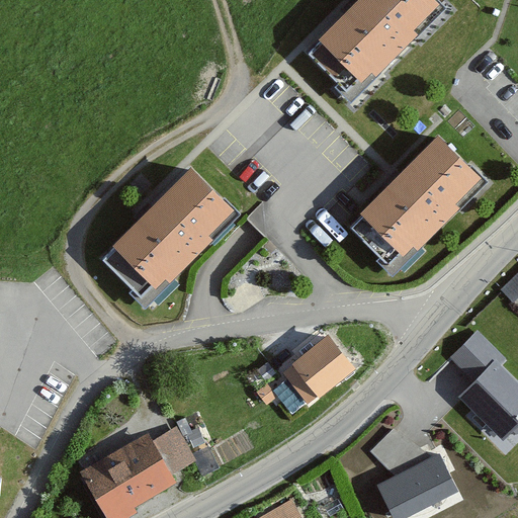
[(442,6),(435,0),(360,0),(322,39),(366,83),(442,6)]
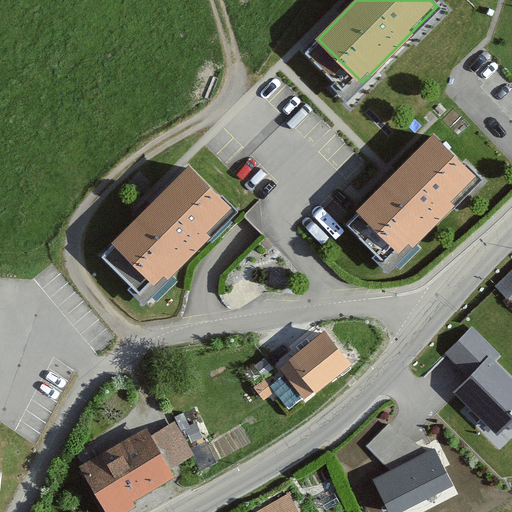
[(467,173),(421,128),(347,204),(392,249),(467,173)]
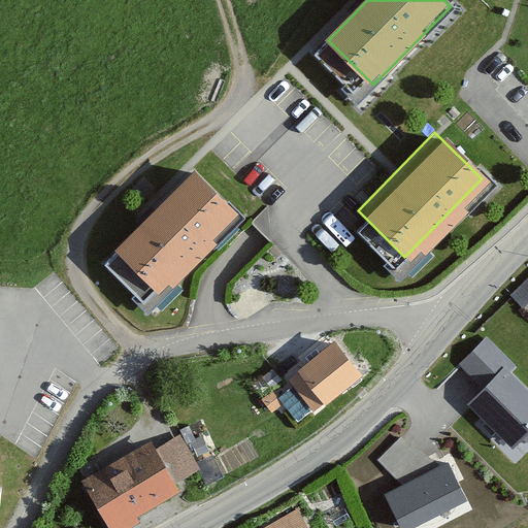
[(239,220),(191,172),(111,253),(161,300),(239,220)]
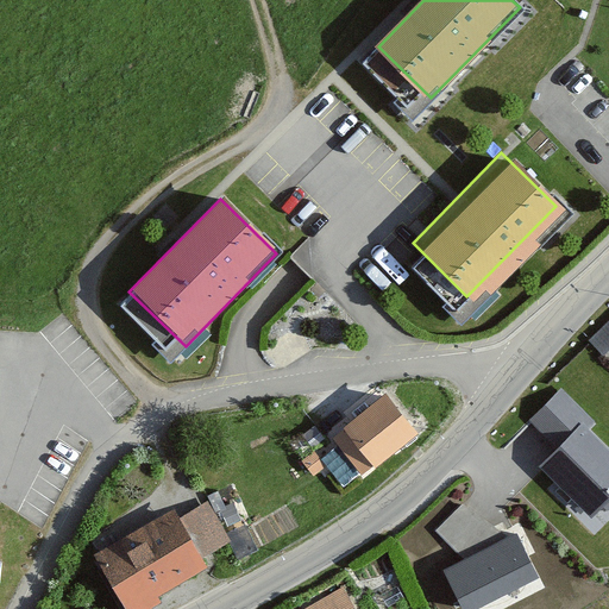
[(600,344),(608,336),(608,314),(590,332),(600,344)]
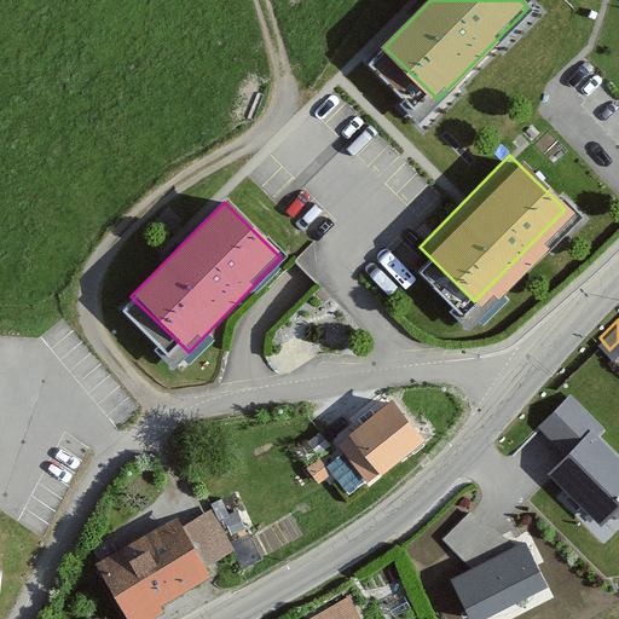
[(385,399),(331,440),(363,480),(416,439),(385,399)]
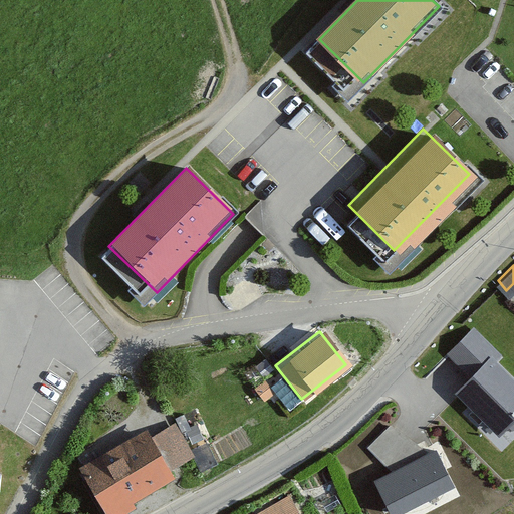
[(513,414),(513,379),(490,356),(458,390),(500,430),(513,414)]
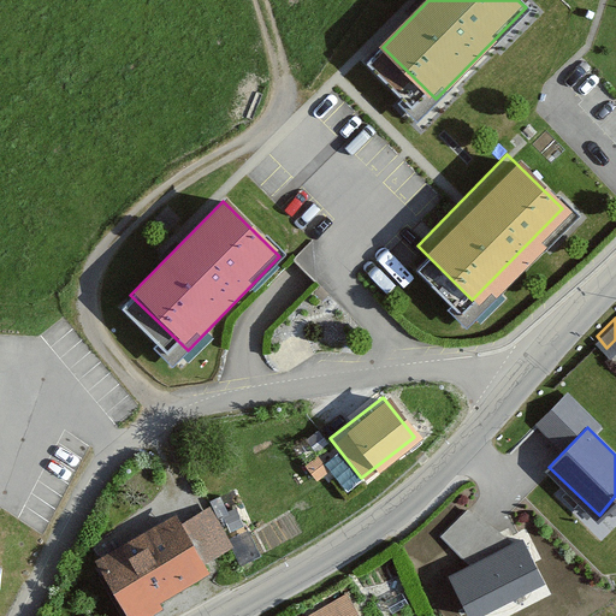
[(160,510),(89,555),(124,611),(225,550),(199,507),(170,525),(160,510)]
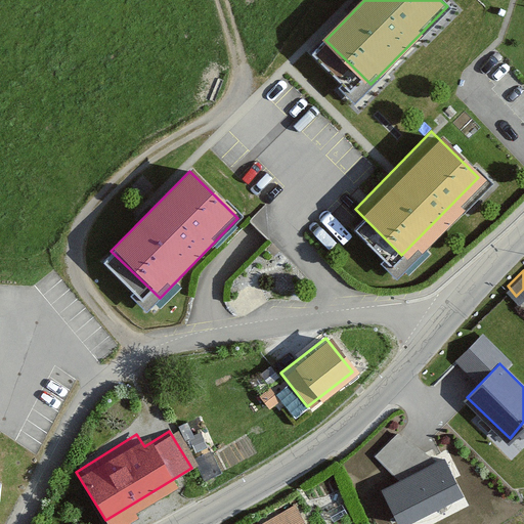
[(401,483),(437,465),(397,437),(375,459),(401,483)]
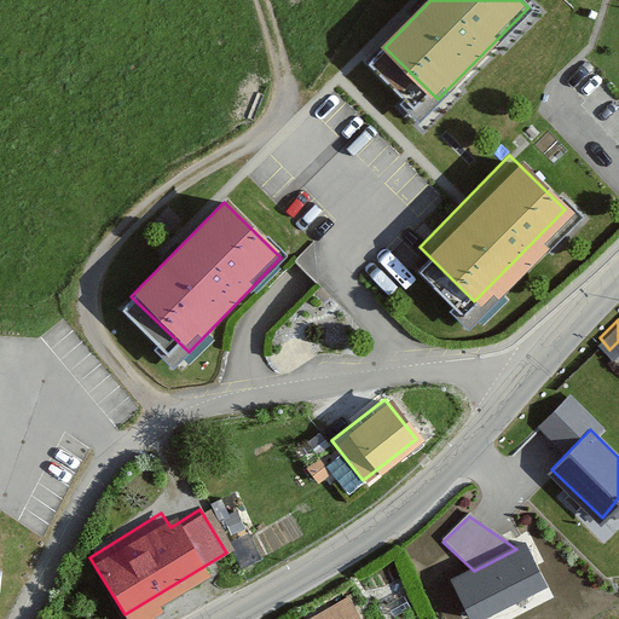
[(474,618),(543,585),(524,545),(516,549),(474,571),(452,582),(472,618),(474,618)]
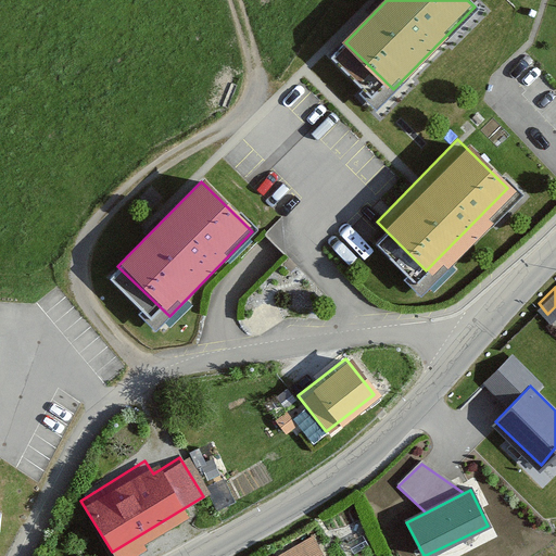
[(323,555),(313,534),(274,554),(275,555),(323,555)]
